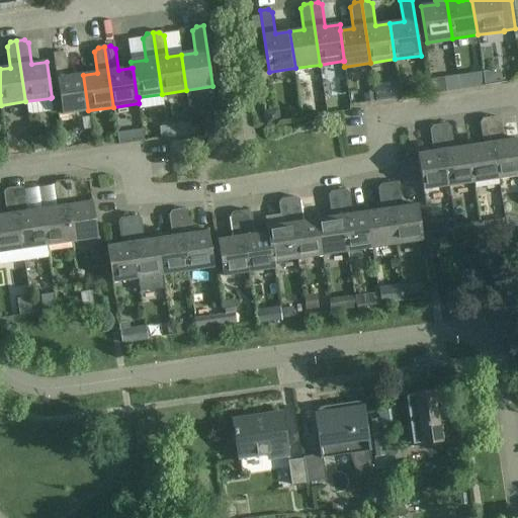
[(88,110),(83,75),(69,77),(66,56),(61,53),(54,54),(62,114),(88,110)]
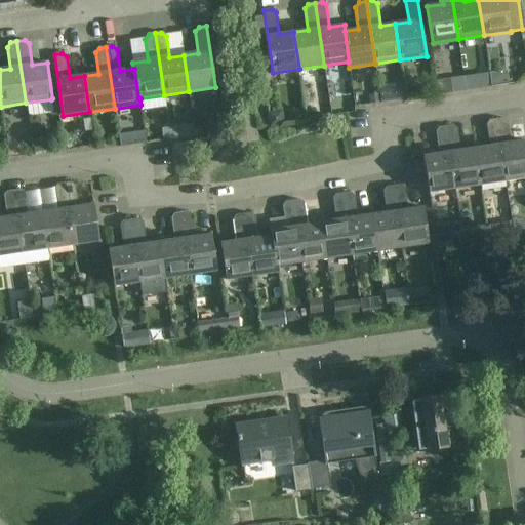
[(503,118),(496,119),(505,180),(524,177),(524,139),(511,143),(508,121),(503,118)]
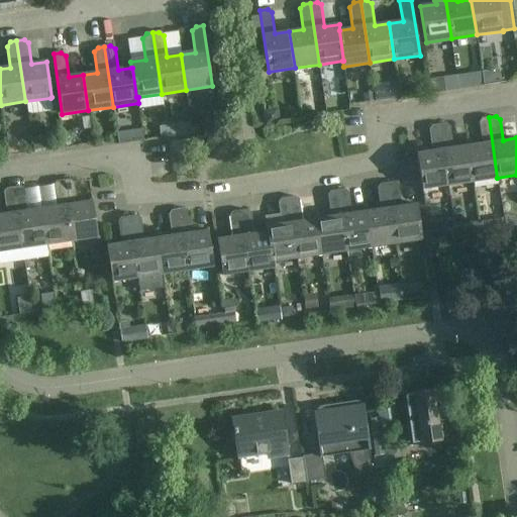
[(468,145),(473,182),(497,178),(489,117),(482,118),(479,122),(482,143),(468,145)]
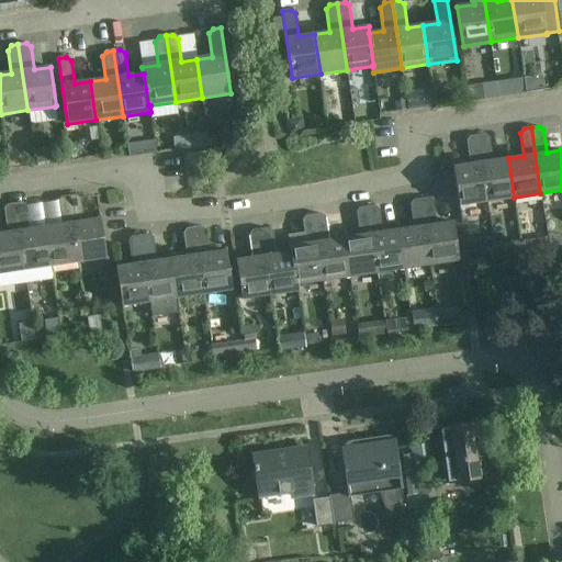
[(478,135),(486,202),(514,198),(508,158),(493,160),(490,138),(484,134),(478,135)]
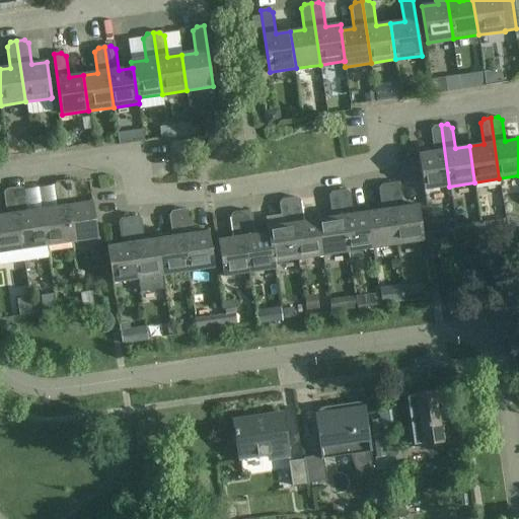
[(424,190),(449,187),(441,125),(434,126),(431,131),(434,151),(418,154),(424,190)]
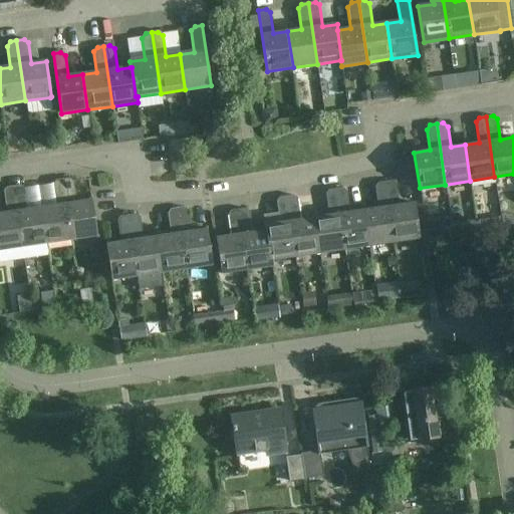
[(69,179),(62,180),(71,240),(97,236),(91,201),(77,203),(73,182),(69,179)]
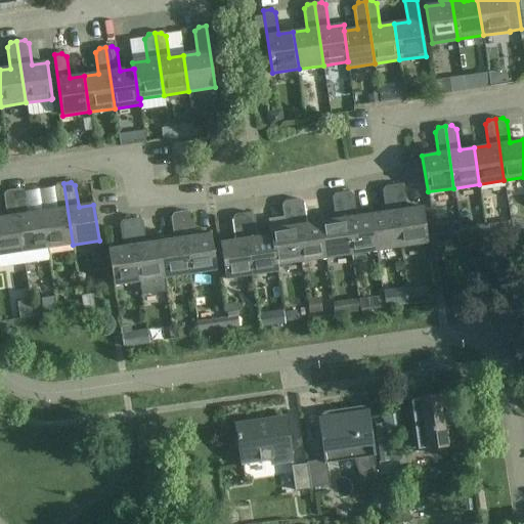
[(42,213),(48,248),(73,245),(63,183),(57,184),(53,188),(56,210),(42,213)]
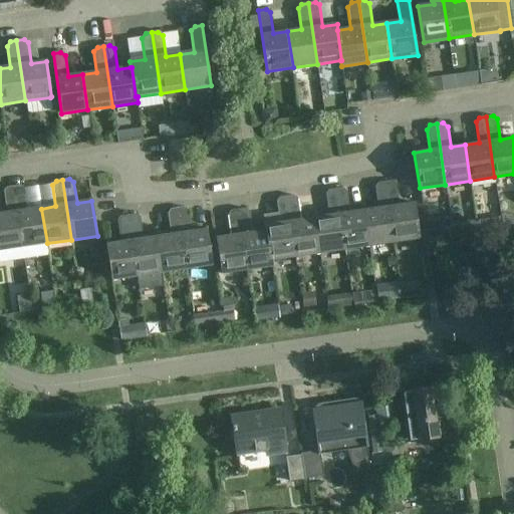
[(384,183),(394,242),(419,238),(414,203),(399,205),(396,185),(392,182),(384,183)]
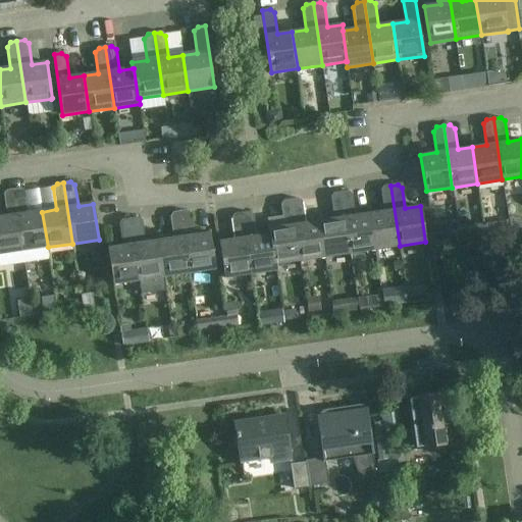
[(369,214),(374,250),(400,246),(390,186),(384,187),(381,191),(384,212),(369,214)]
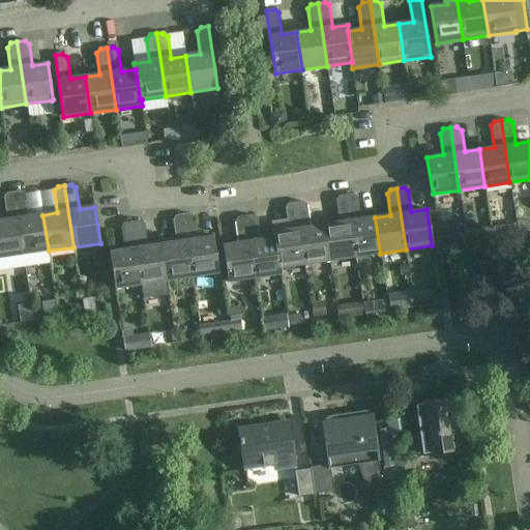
[(23,255),(49,251),(42,215),(29,217),(25,195),(21,192),(13,193),(23,255)]
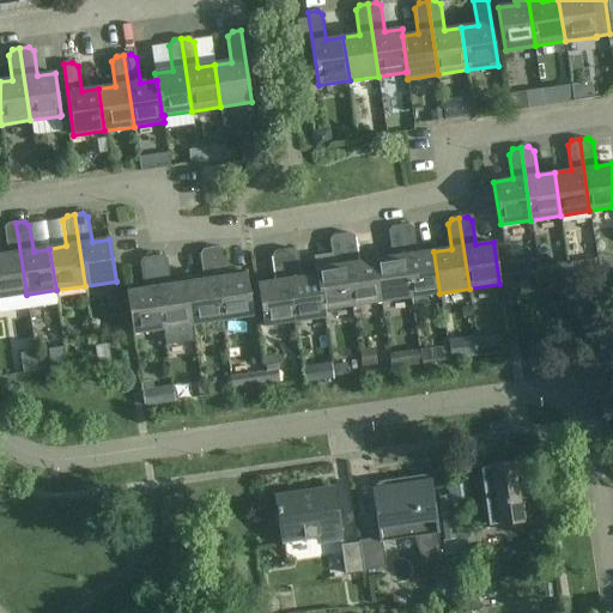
[(0,298),(26,295),(16,223),(7,224),(4,229),(7,255),(0,255),(0,298)]
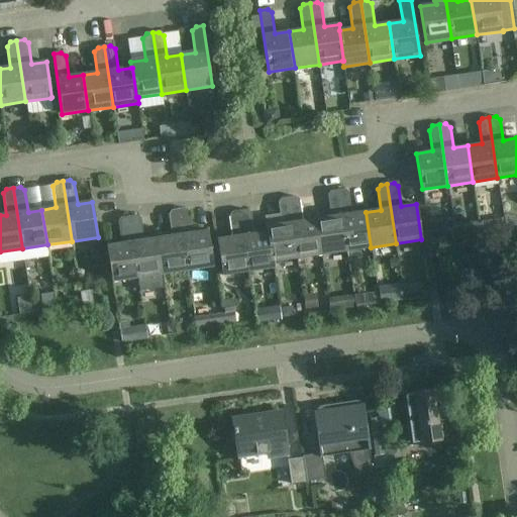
[(337,191),(346,250),(371,247),(366,212),(352,214),(348,193),(345,190),(337,191)]
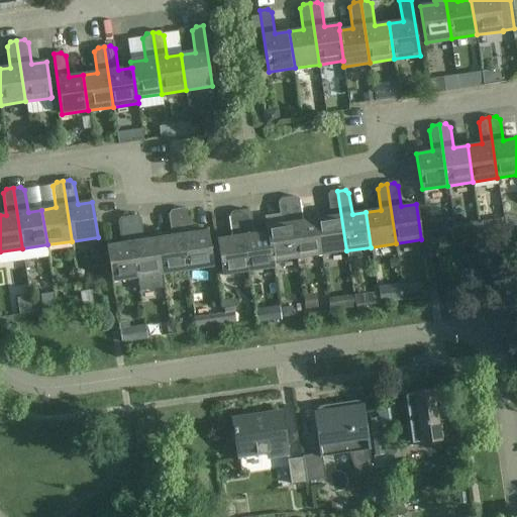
[(322,254),(346,250),(337,191),(331,192),(327,196),(331,217),(317,219),(322,254)]
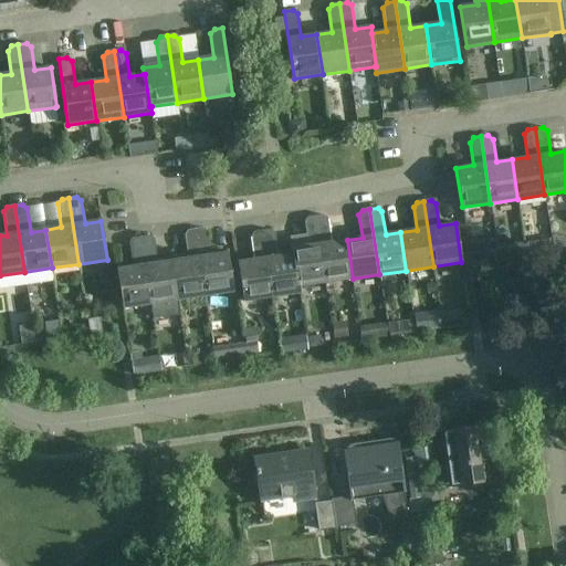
[(315,218),(325,283),(353,279),(347,240),(332,242),(328,219),(324,216),(315,218)]
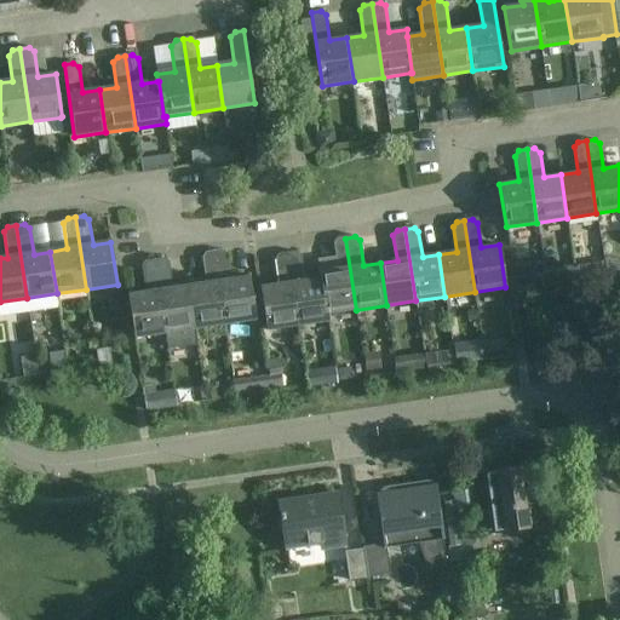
[(328,314),(356,310),(345,239),(338,240),(333,245),(337,269),(319,273),(320,280),(321,280),(326,314),(328,314)]
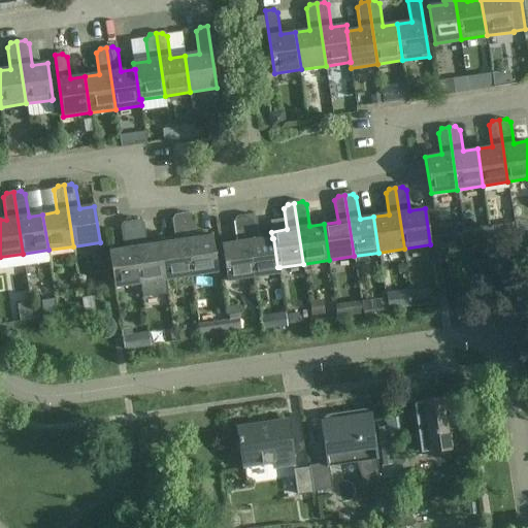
[(189,213),(182,215),(191,276),(217,273),(211,236),(196,238),(193,217),(189,213)]
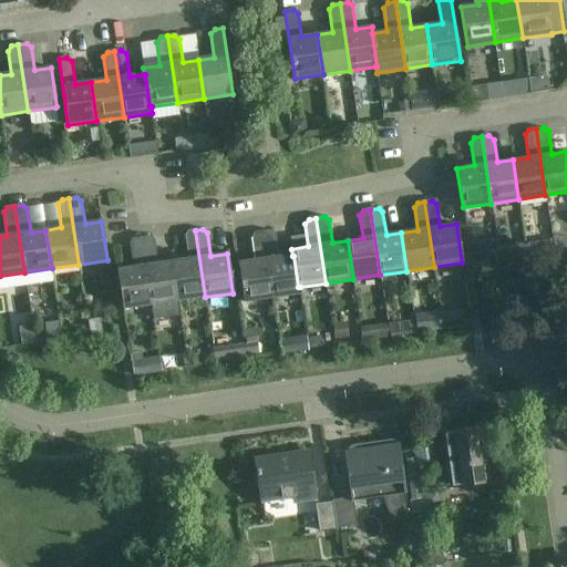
[(172,263),(178,301),(205,297),(195,230),(188,232),(184,236),(187,260),(172,263)]
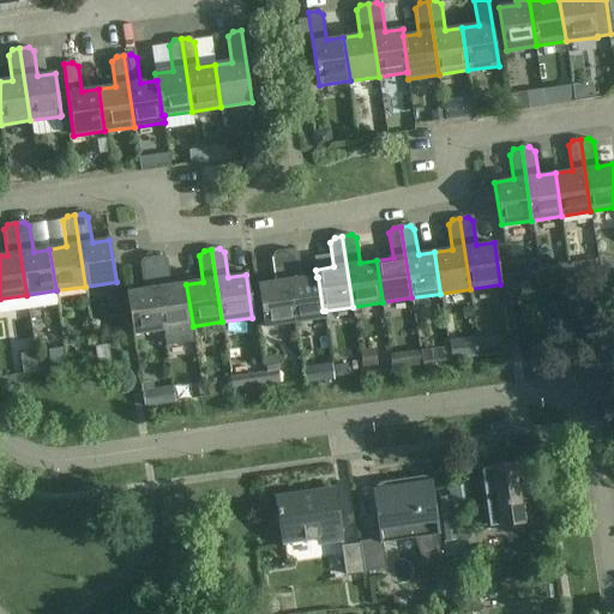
[(292,250),(284,251),(295,323),(326,318),(325,311),(323,311),(318,277),(317,277),(301,280),(298,253),(292,250)]
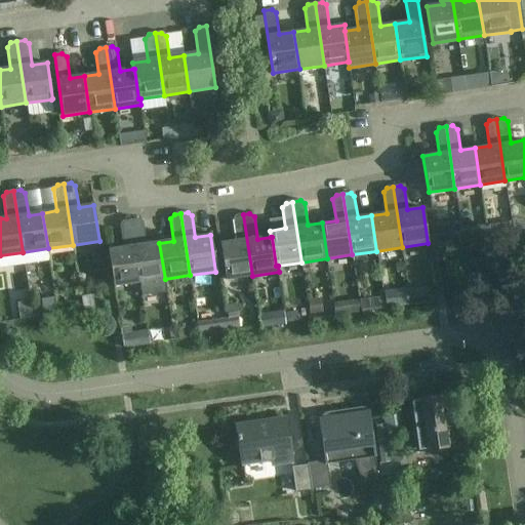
[(252,276),(243,214),(236,215),(232,219),(236,242),(220,244),(226,280),(252,276)]
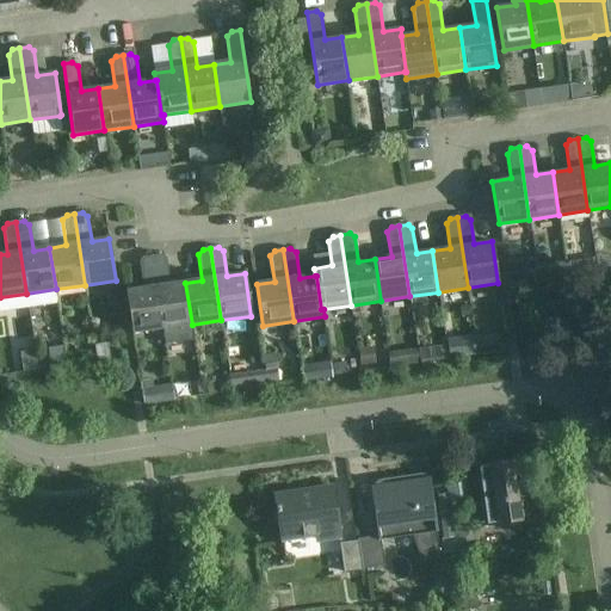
[(160,257),(153,258),(162,328),(165,344),(193,340),(192,325),(185,283),(170,285),(166,259),(160,257)]
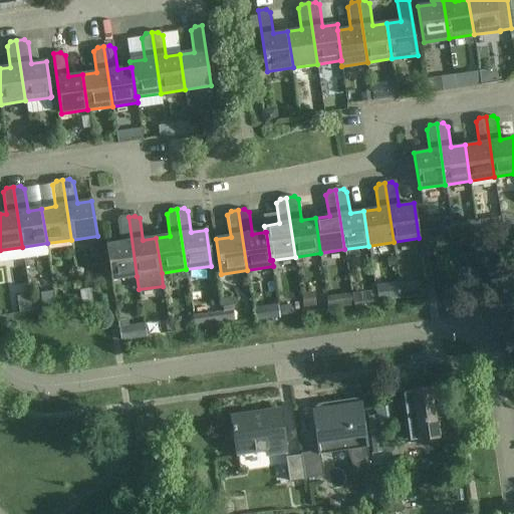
[(111,280),(137,276),(129,217),(121,218),(117,222),(120,243),(105,245),(111,280)]
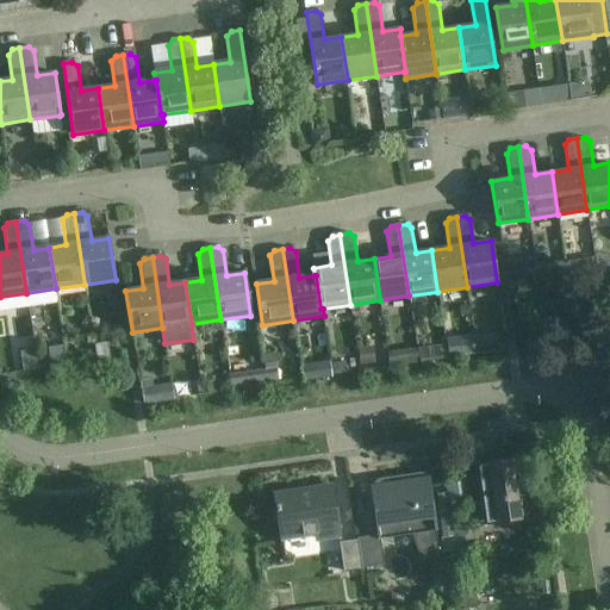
[(506,262),(510,282),(541,278),(539,257),(506,262)]
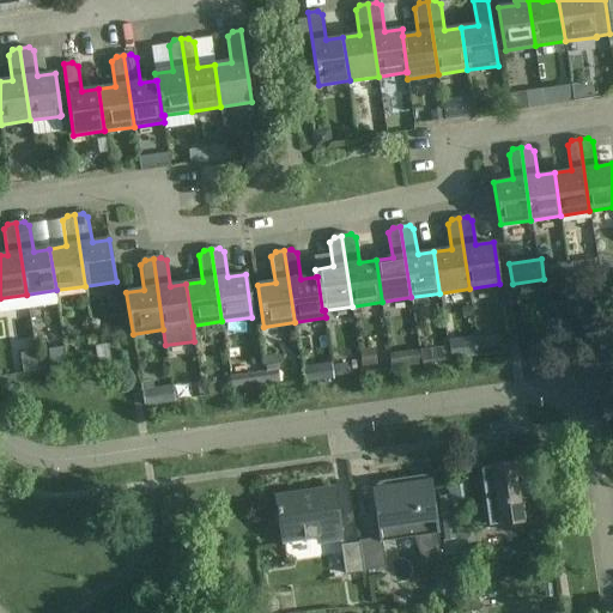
[(569,279),(568,265),(556,267),(558,280),(569,279)]
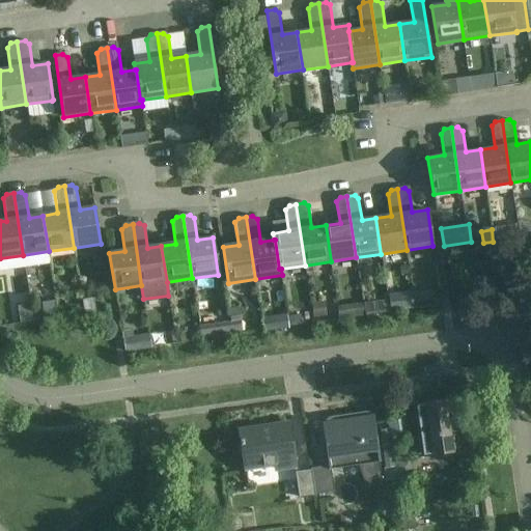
[(95,314),(93,299),(82,300),(84,316),(95,314)]
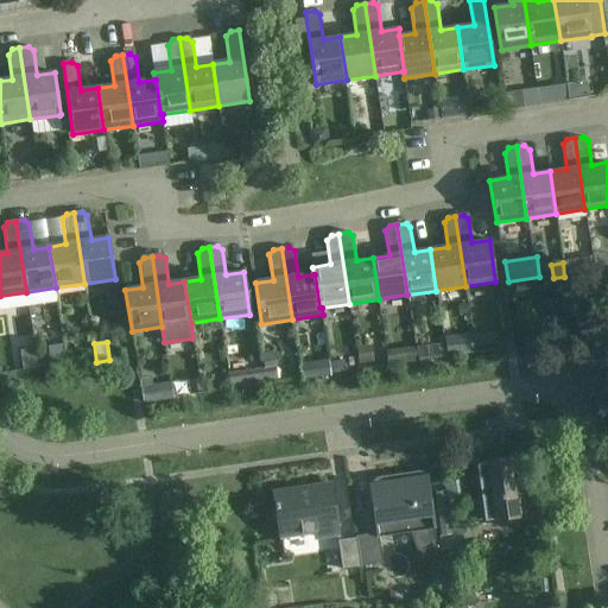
[(276,367),(264,368),(266,385),(278,384),(276,367)]
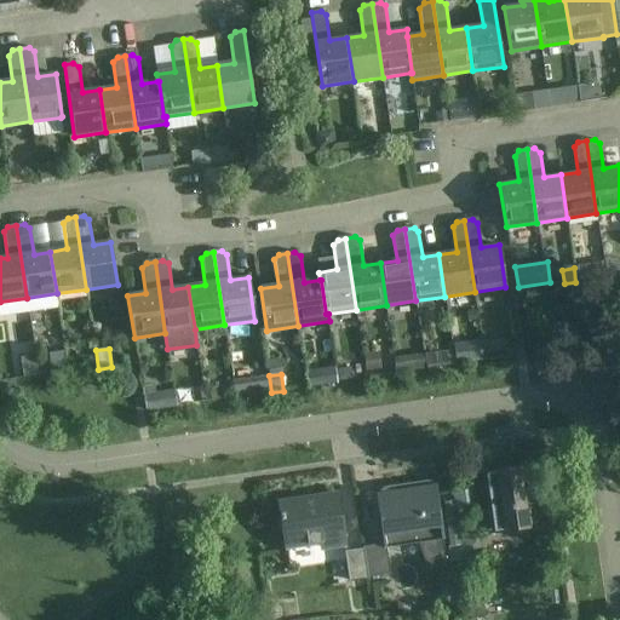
[(271,392),(269,375),(233,382),(235,397),(271,392)]
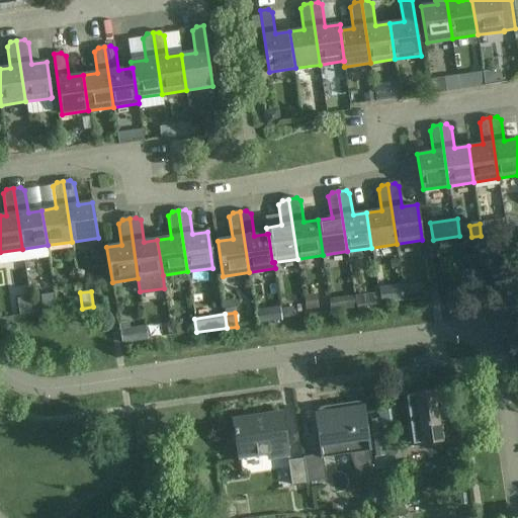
[(444,390),(417,394),(404,396),(412,447),(452,441),(444,390)]
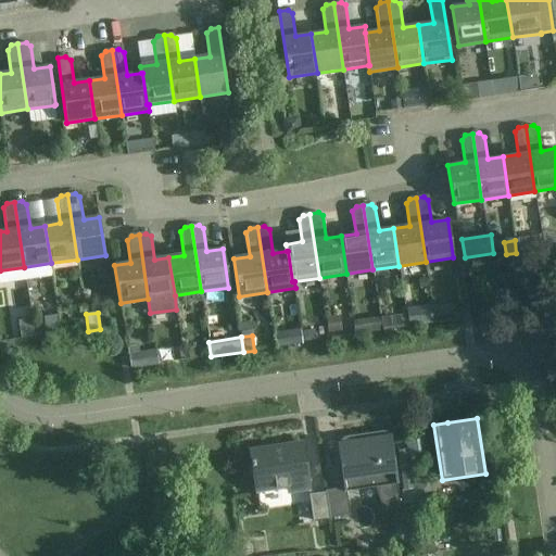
[(325,492),(325,494),(329,519),(350,516),(346,492),(375,488),(383,512),(400,509),(389,431),(338,439),(345,489),(325,492)]
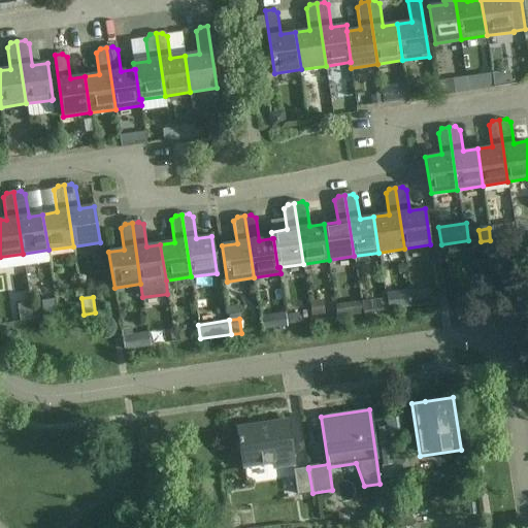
[(294,460),(288,419),(264,423),(264,425),(237,429),(239,443),(240,443),(244,468),(294,460)]
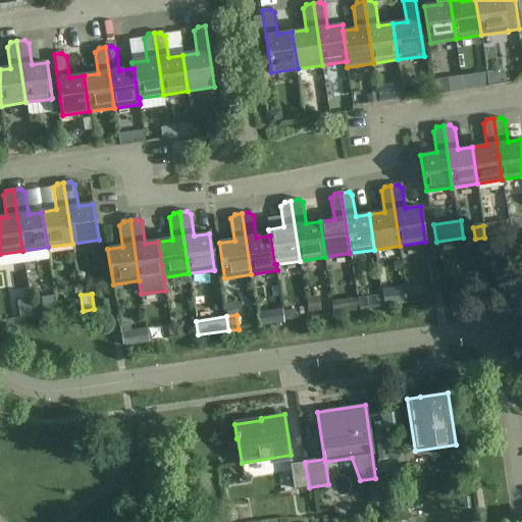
[(388,473),(387,460),(377,461),(379,474),(388,473)]
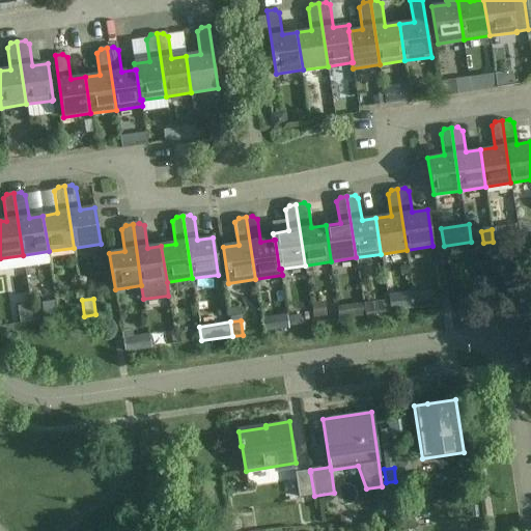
[(300,499),(314,496),(310,472),(297,474),(297,471),(296,471),(300,499)]
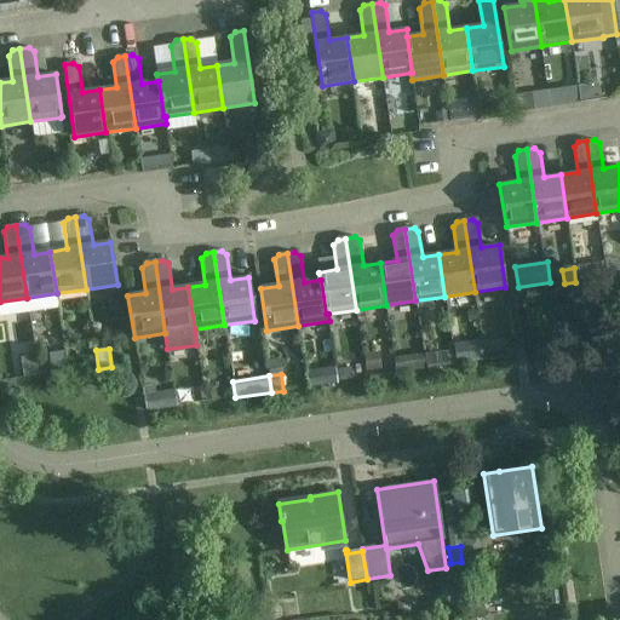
[(478,575),(481,593),(495,592),(493,573),(478,575)]
